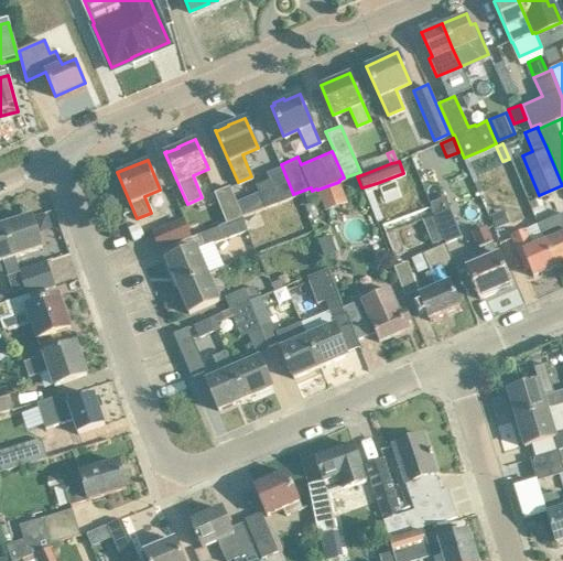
[(266,205),(293,194),(281,164),(266,170),(269,177),(256,183),(266,205)]
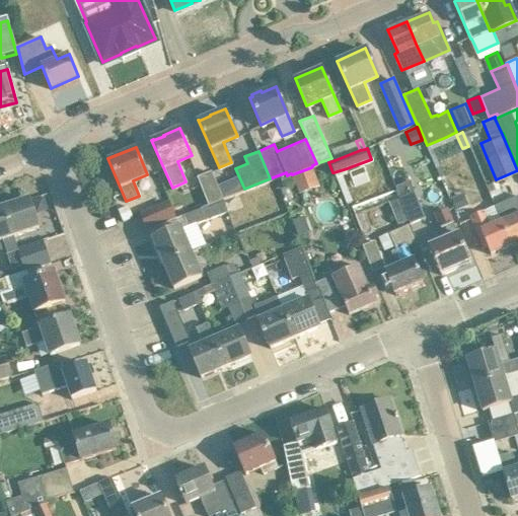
[(363,166),(349,171),(354,187),(368,180),(363,166)]
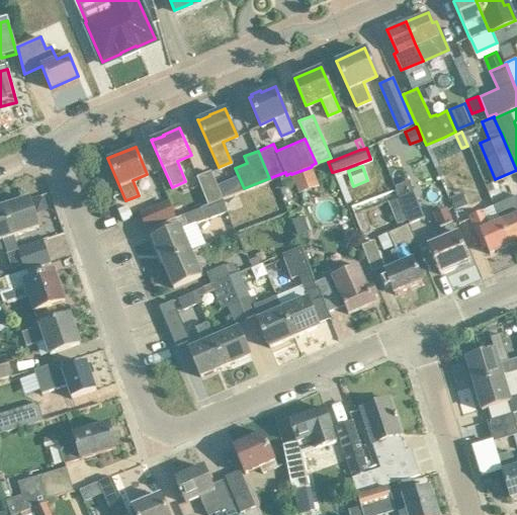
[(291,174),(289,174),(295,192),(318,185),(311,167),(291,174)]
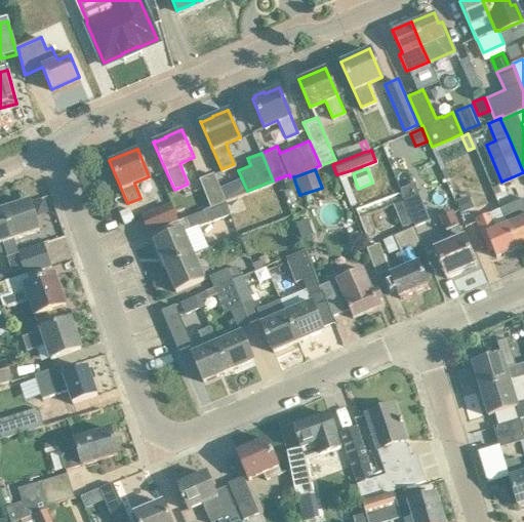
[(224,201),(226,200),(213,170),(200,176),(211,204),(212,206),(224,201)]
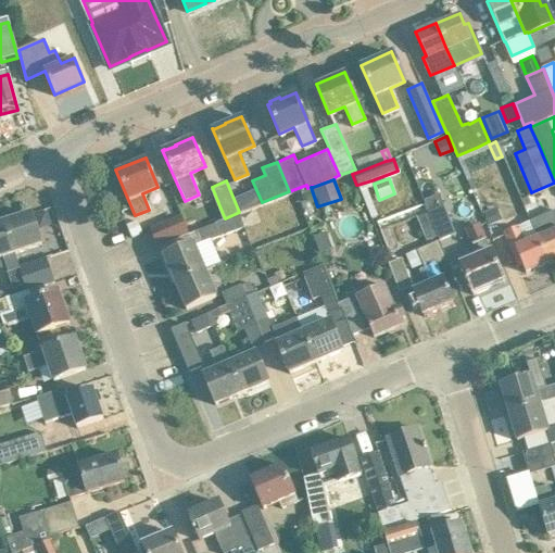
[(376,214),(366,188),(360,190),(369,216),(376,214)]
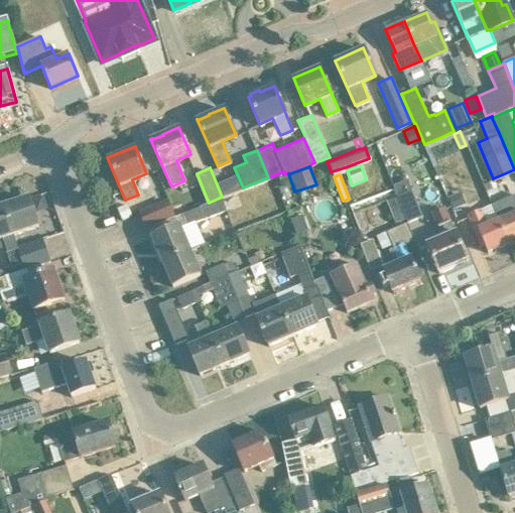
[(393,186),(404,217),(405,217),(407,221),(422,215),(407,176),(392,182),(393,186)]
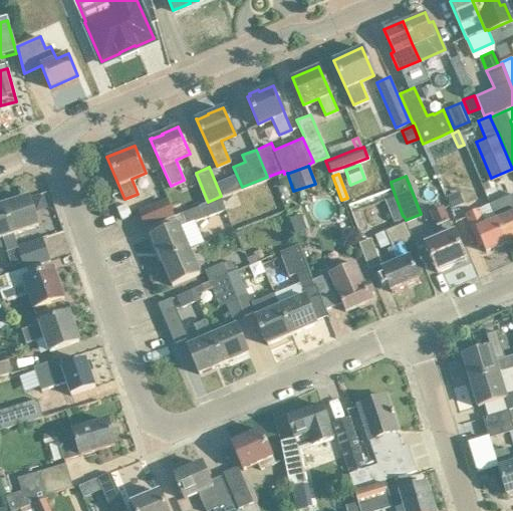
[(403,216),(392,186),(348,203),(359,230),(368,227),(360,207),(385,198),(394,220),(403,216)]
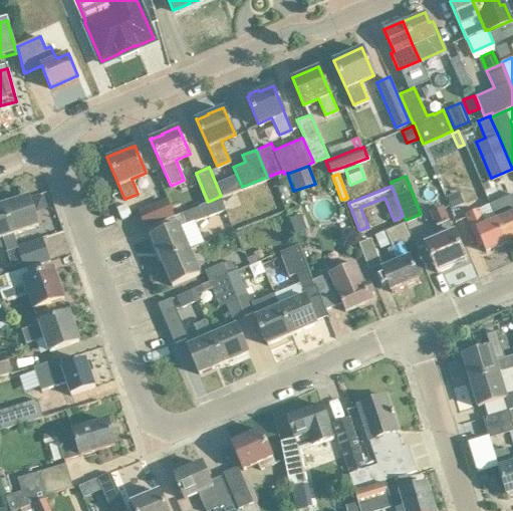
[(458,190),(445,196),(450,208),(463,203),(458,190)]
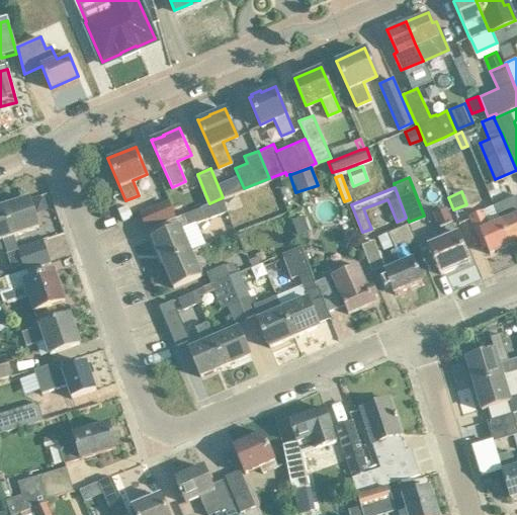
[(493,202),(500,219),(499,219),(509,243),(516,240),(516,192),(493,202)]
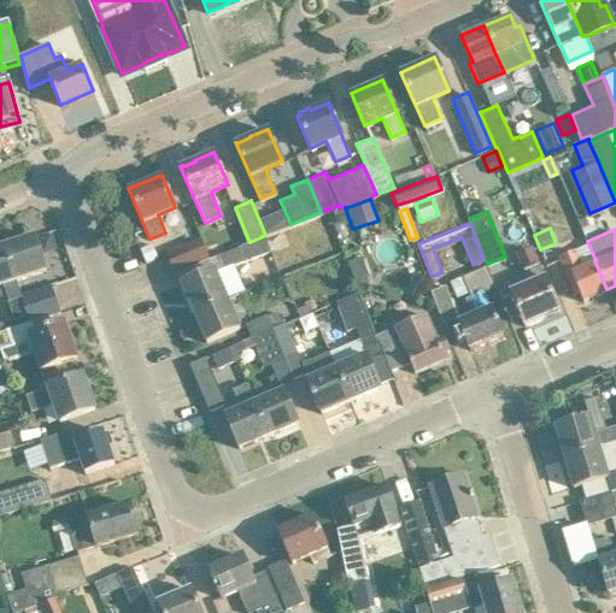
[(35,235),(5,245),(17,278),(46,269),(35,235)]
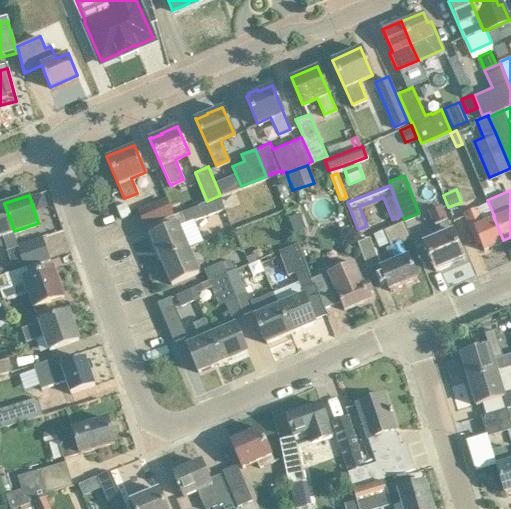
[(225,206),(220,195),(218,196),(207,201),(206,199),(198,203),(175,212),(179,221),(184,219),(184,221),(225,206)]
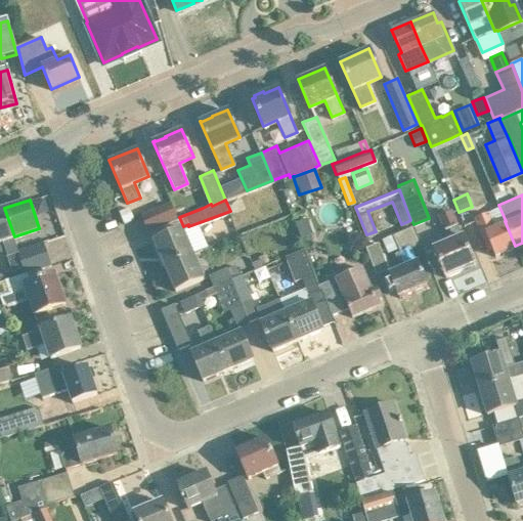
[(125,223),(135,218),(129,203),(118,208),(125,223)]
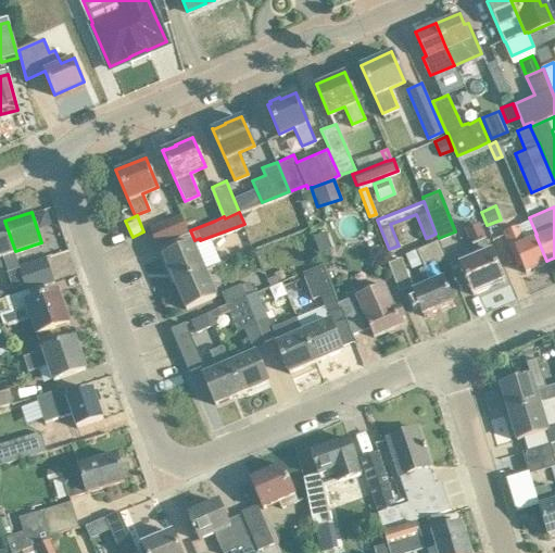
[(185,233),(178,216),(150,228),(158,244),(185,233)]
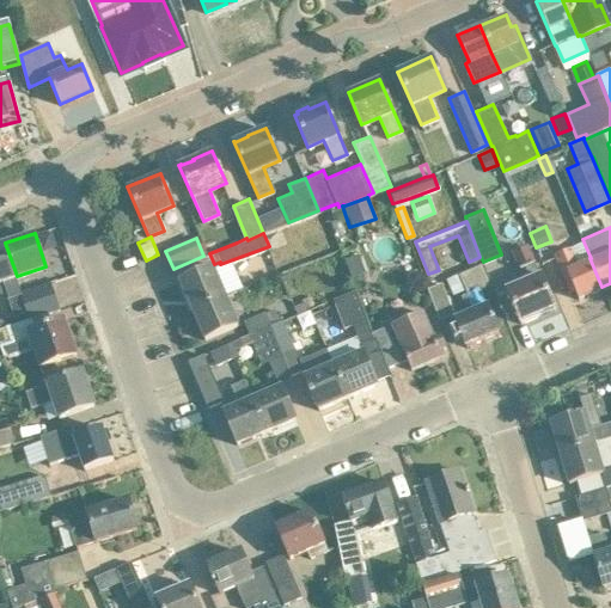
[(17,276),(5,243),(0,244),(0,281),(2,281),(8,296),(20,292),(20,290),(16,276),(17,276)]
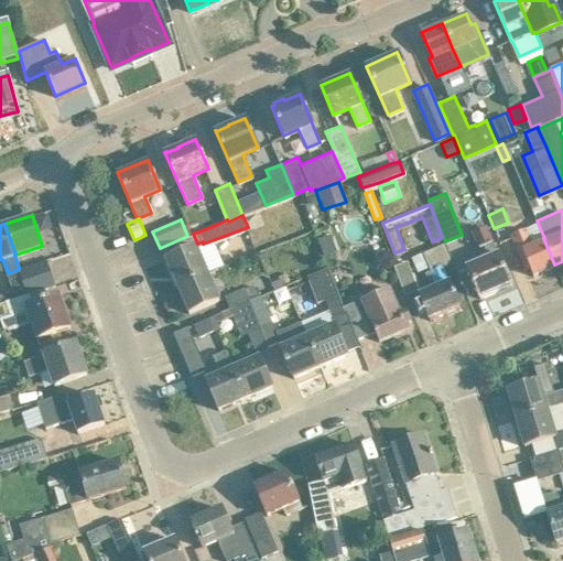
[(510,284),(485,224),(471,230),(483,258),(466,266),(479,298),(496,290),(495,288),(508,282),(509,284),(510,284)]
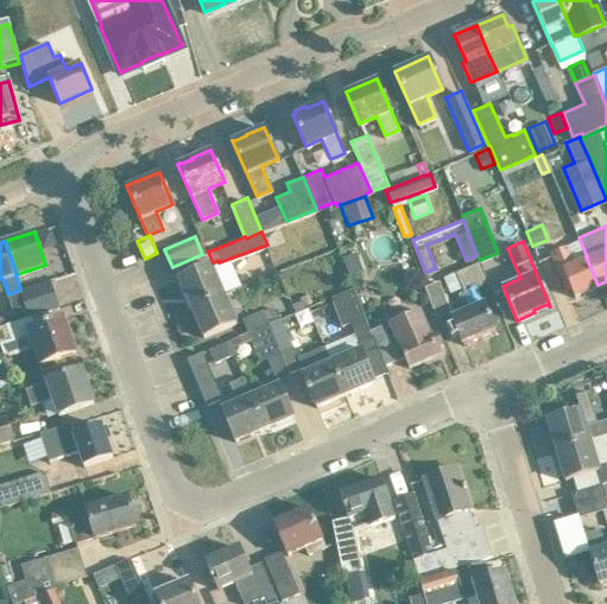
[(575,296),(598,285),(586,256),(571,262),(564,245),(549,250),(566,288),(570,286),(575,296)]
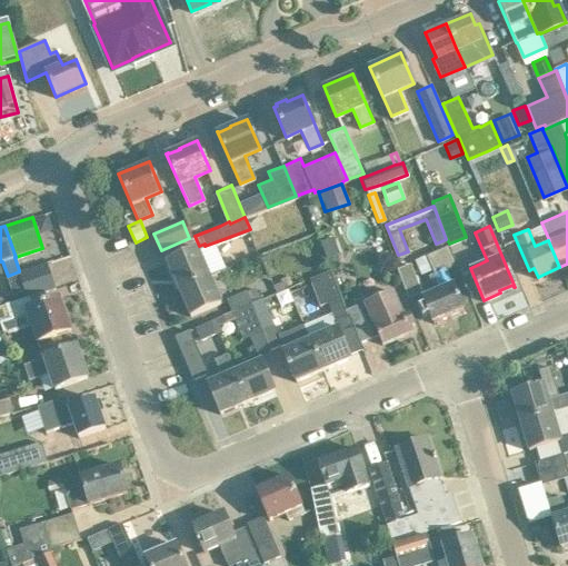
[(421,295),(432,321),(464,308),(447,269),(456,265),(447,245),(426,254),(436,278),(431,279),(435,289),(421,295)]
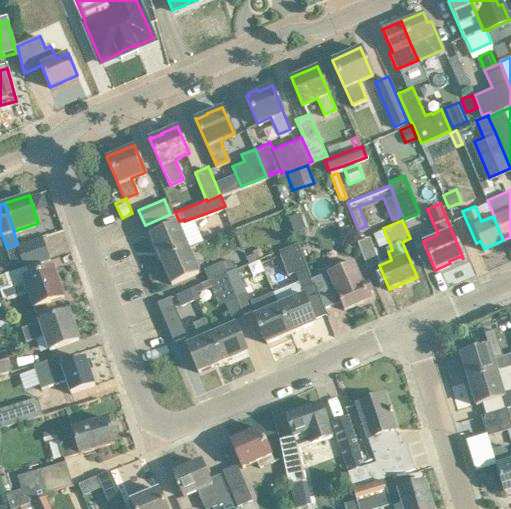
[(150,234),(160,258),(186,247),(176,223),(150,234)]
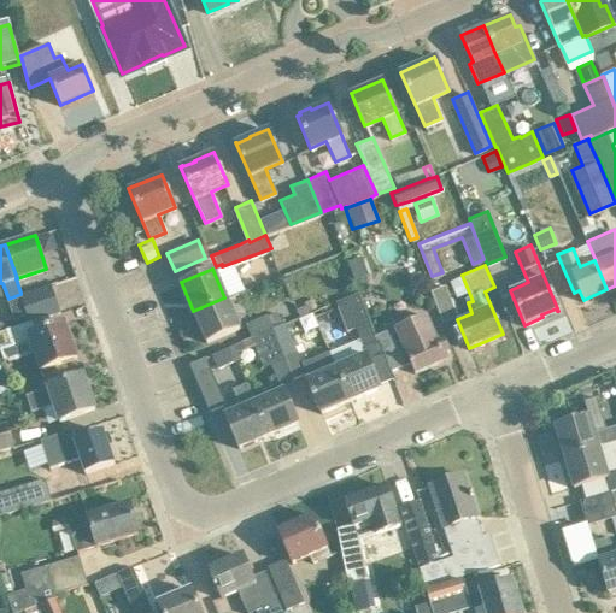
[(51,283),(28,290),(21,293),(21,294),(30,320),(47,316),(59,311),(51,283)]
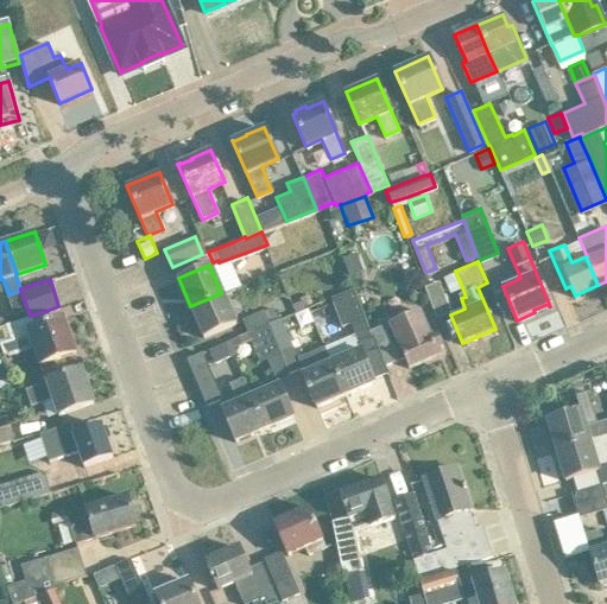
[(450,311),(438,281),(424,286),(436,317),(450,311)]
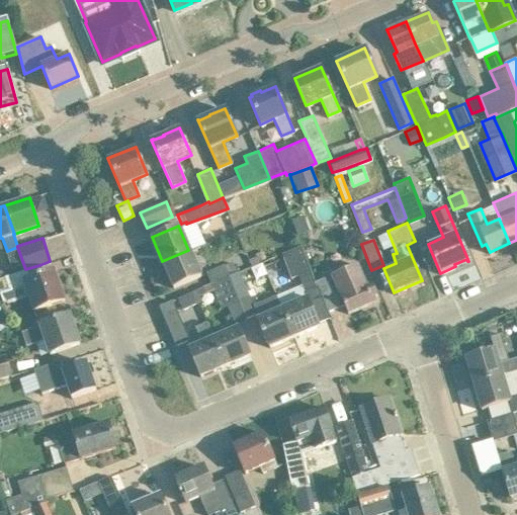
[(300,244),(282,251),(291,276),(298,274),(305,291),(316,286),(315,282),(307,261),(300,244)]
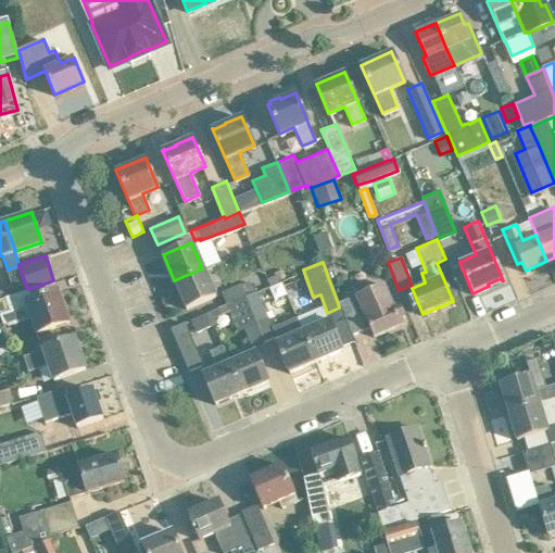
[(202,268),(174,280),(186,308),(214,296),(202,268)]
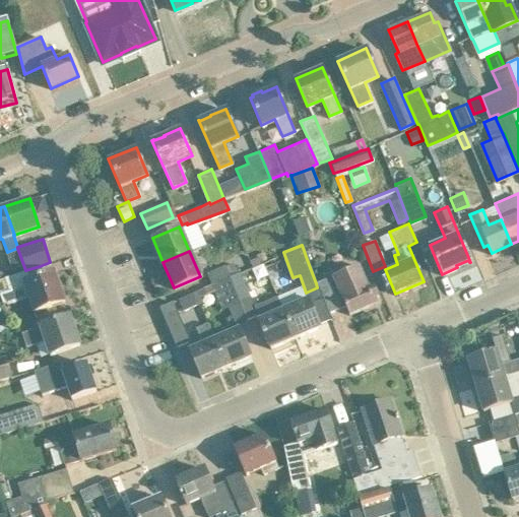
[(256,256),(249,260),(252,267),(259,264),(256,256)]
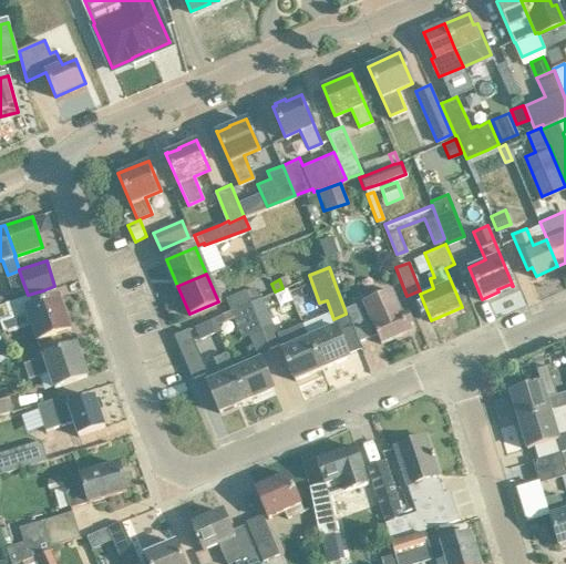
[(244,289),(224,298),(228,308),(248,300),(257,296),(253,287),(244,290),(244,289)]
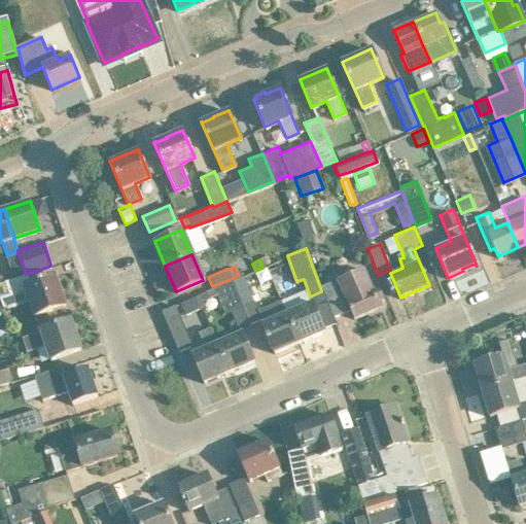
[(363,268),(337,279),(346,299),(354,318),(380,307),(377,300),(384,297),(379,286),(373,288),(363,268)]
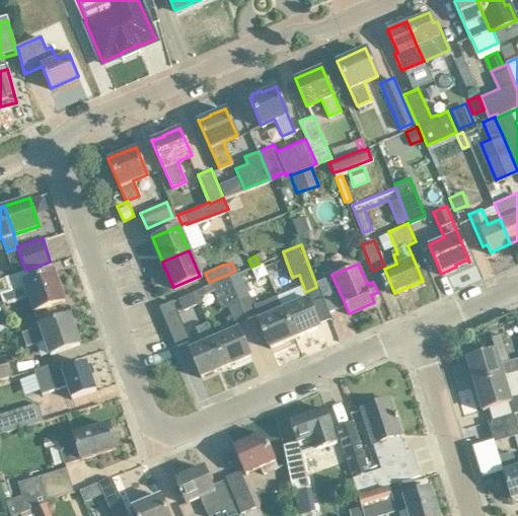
[(7,277),(0,279),(0,294),(2,300),(8,303),(13,301),(29,296),(33,310),(64,300),(55,271),(43,275),(40,266),(25,270),(7,277)]
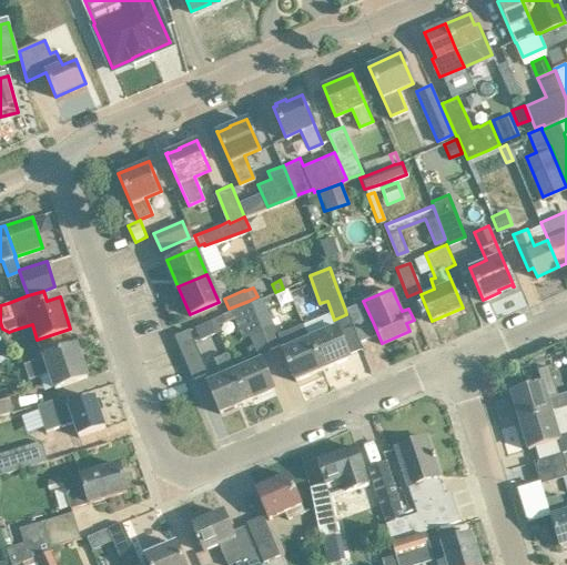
[(259,299),(257,296),(249,301),(269,347),(280,342),(260,298),(259,299)]
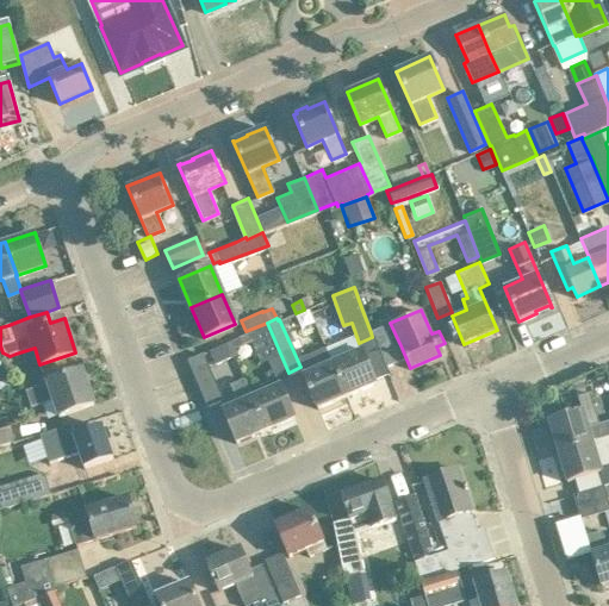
[(267,323),(246,331),(230,338),(234,347),(249,339),(260,362),(267,358),(277,378),(289,373),(267,323)]
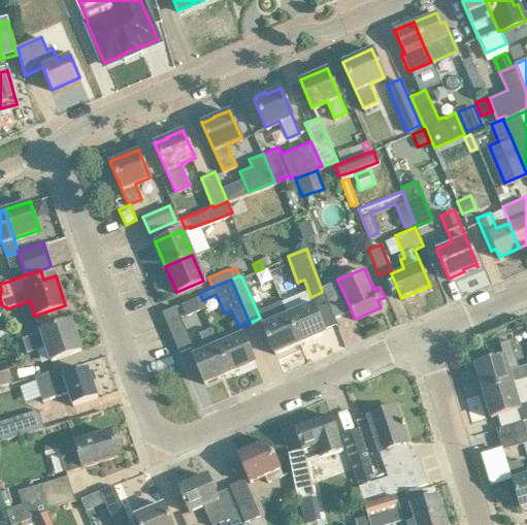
[(324,291),(334,317),(347,313),(334,283),(321,288),(322,292),(324,291)]
